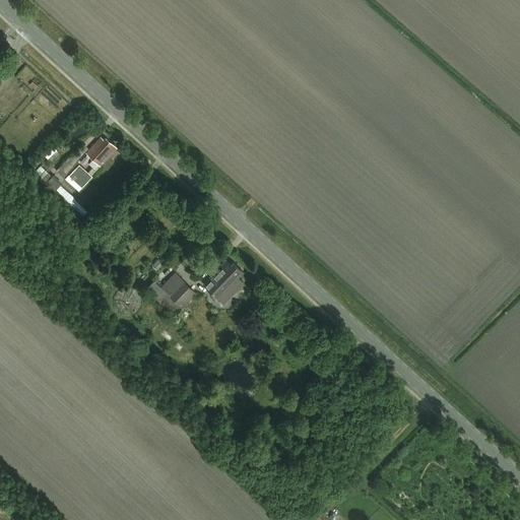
[(106,137),(104,139),(101,137),(86,153),(100,166),(116,147),(106,137)]
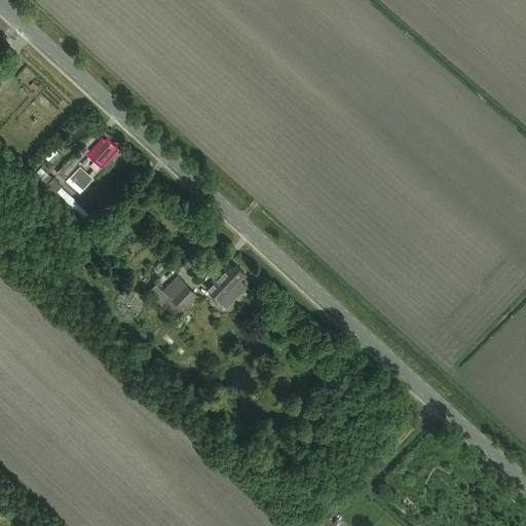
[(55,150),(51,146),(43,154),(46,158),(55,150)]
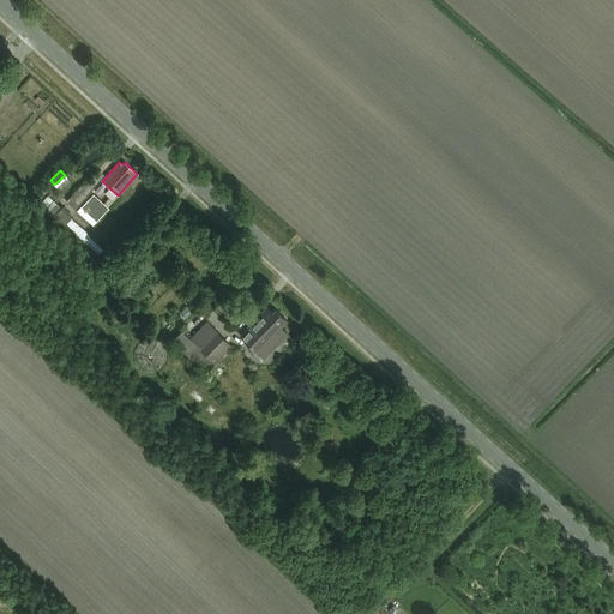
[(91,192),(82,184),(66,202),(74,209),(91,192)]
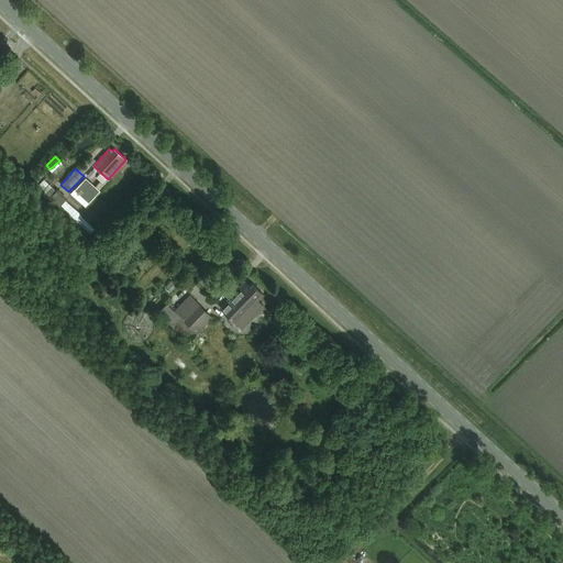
[(84,178),(73,190),(87,203),(98,191),(98,190),(107,180),(99,173),(94,178),(98,181),(94,187),(84,178)]
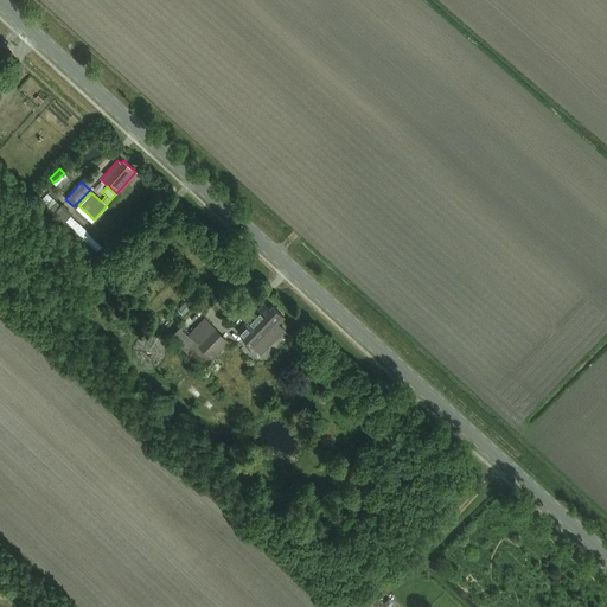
[(71,213),(61,204),(53,212),(63,222),(71,213)]
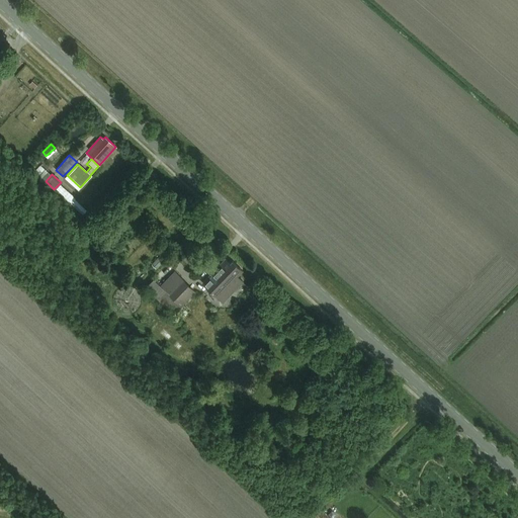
[(205,281),(224,299),(237,285),(232,281),(242,270),(232,261),(230,263),(227,260),(216,270),(205,281)]
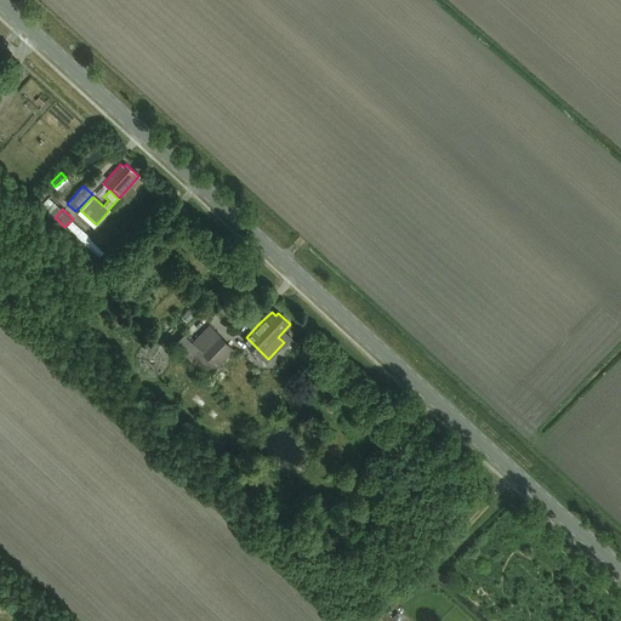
[(233,349),(209,325),(192,342),(183,334),(174,343),(206,376),(233,349)]
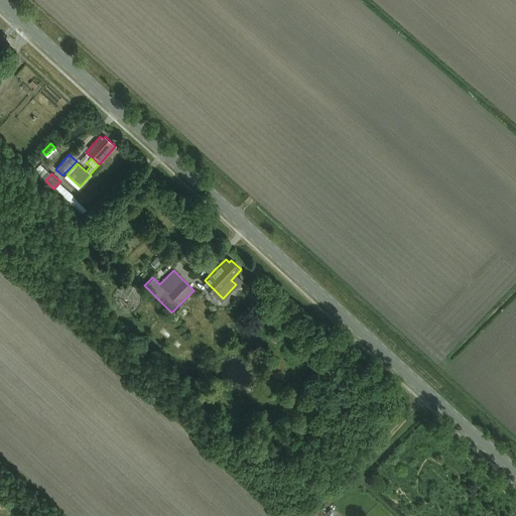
All buildings are outlined.
